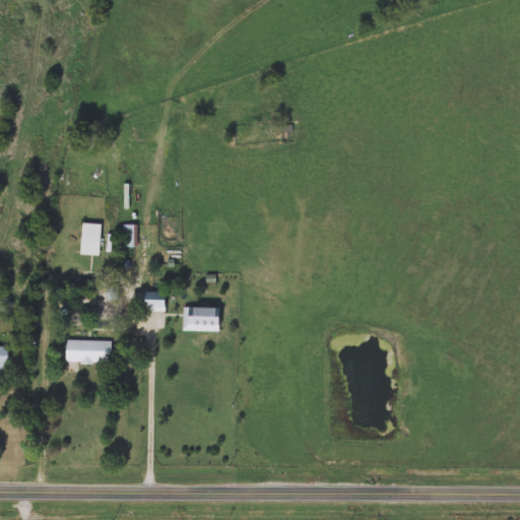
[(272,125),(290,125),(290,133),(272,133),(272,125)]
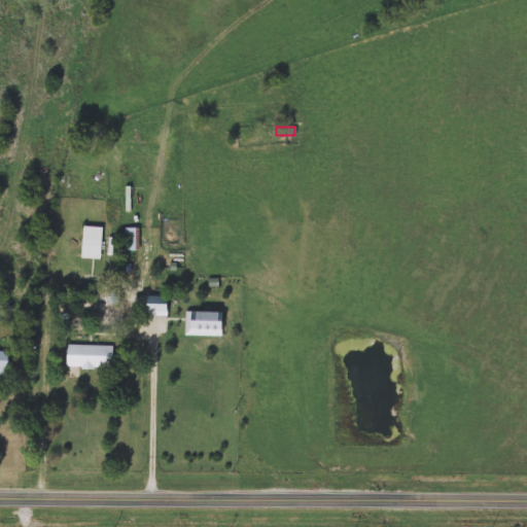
[(101,226),(101,257),(81,257),(81,226),(101,226)]
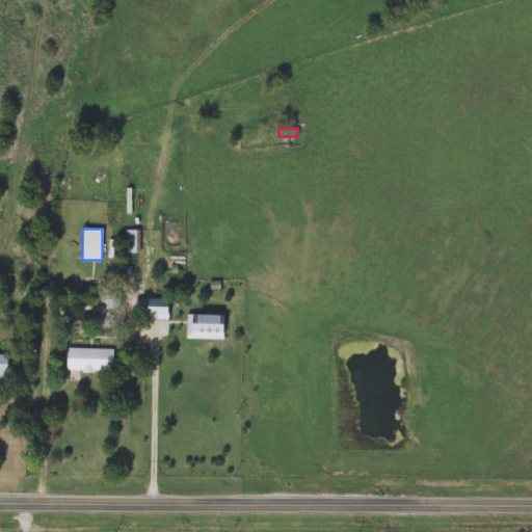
[(125,253),(125,229),(139,229),(139,253),(125,253)]
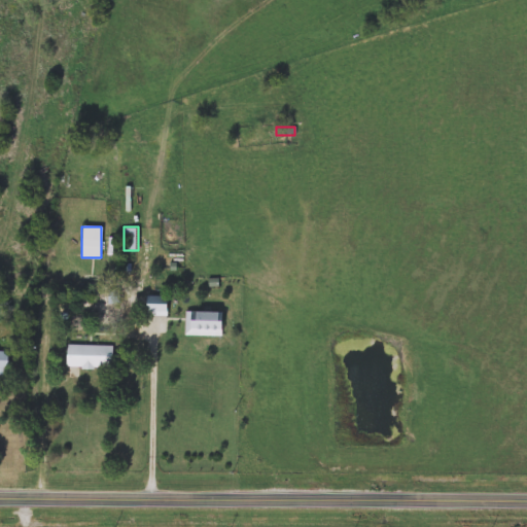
[(146,299),(165,299),(165,315),(146,315),(146,299)]
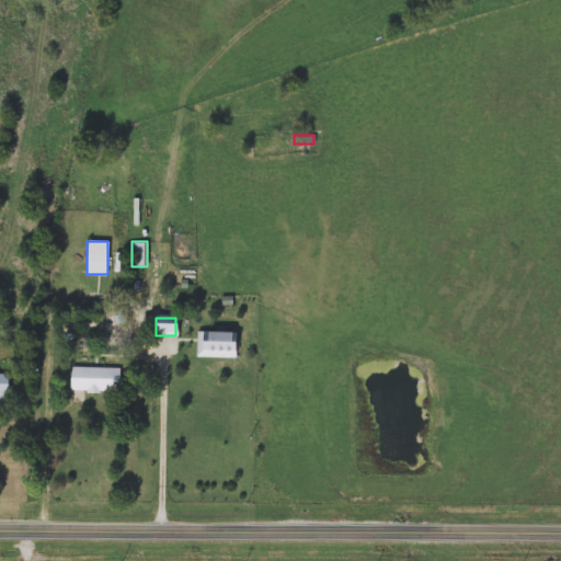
[(235,357),(196,357),(196,331),(235,331),(235,357)]
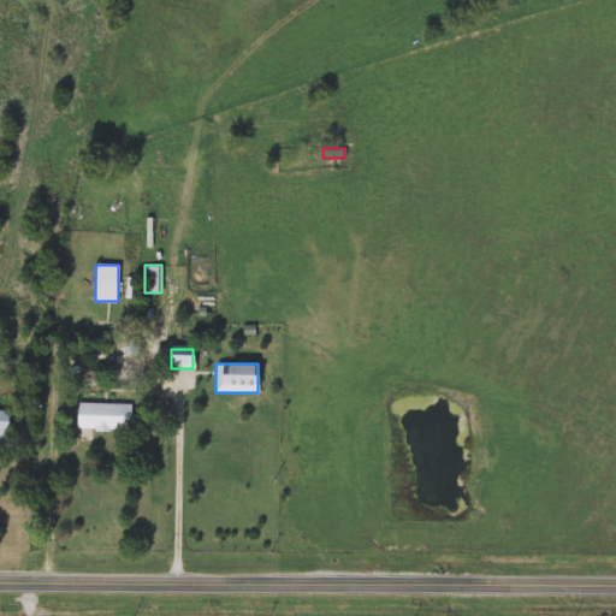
[(129,403),(129,430),(77,430),(77,403),(129,403)]
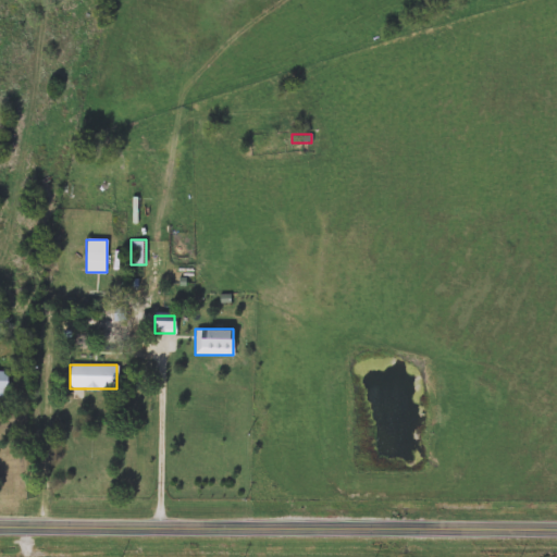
All buildings are outlined.
